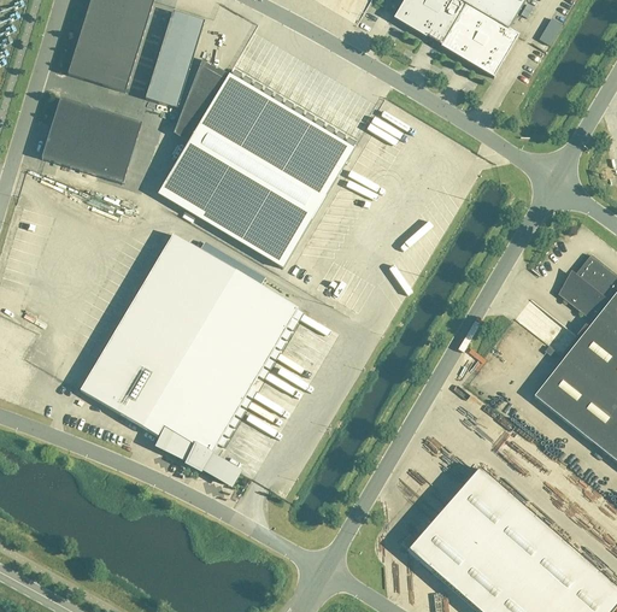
[(90,0),(68,72),(125,90),(153,0),(90,0)]
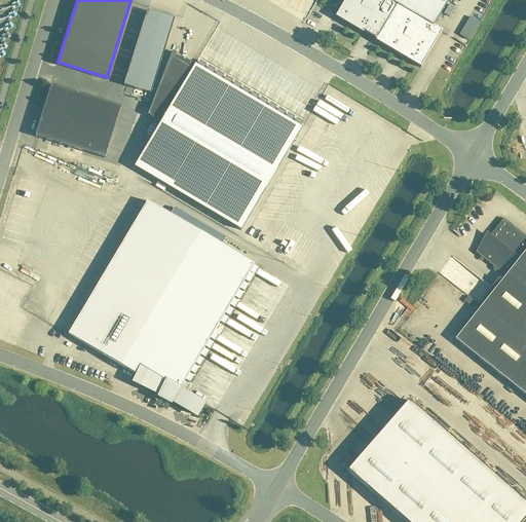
[(343,0),(336,13),(363,30),(364,30),(364,29),(366,30),(366,32),(367,33),(368,33),(370,32),(377,36),(376,37),(376,38),(421,65),(443,28),(434,23),(447,0),(343,0)]
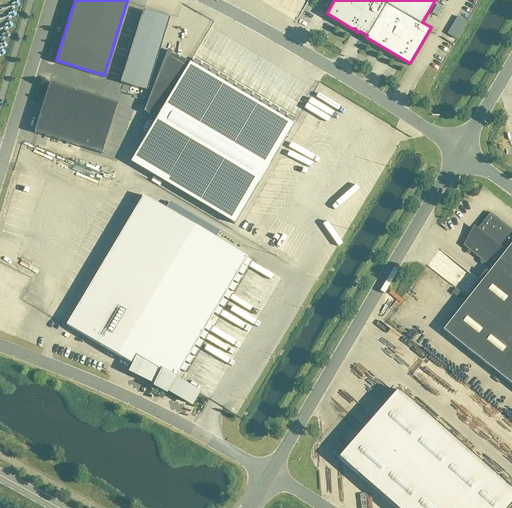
[(170,16),(143,7),(120,80),(147,88),(170,16)]
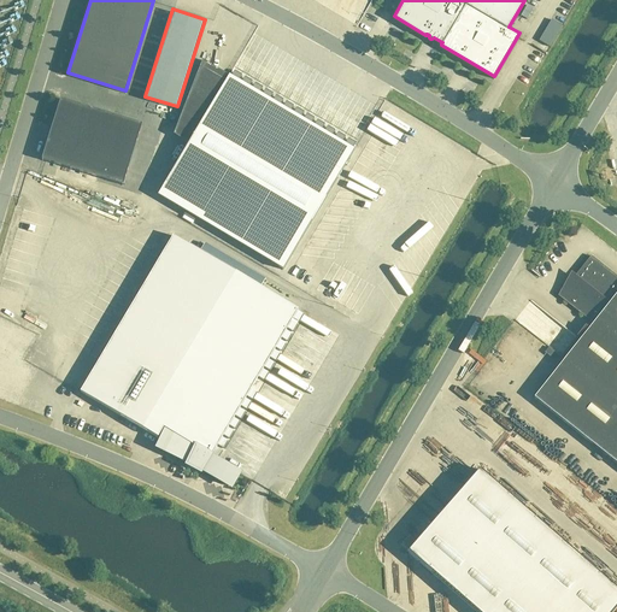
[(283,266),(354,147),(229,72),(158,193),(283,266)]
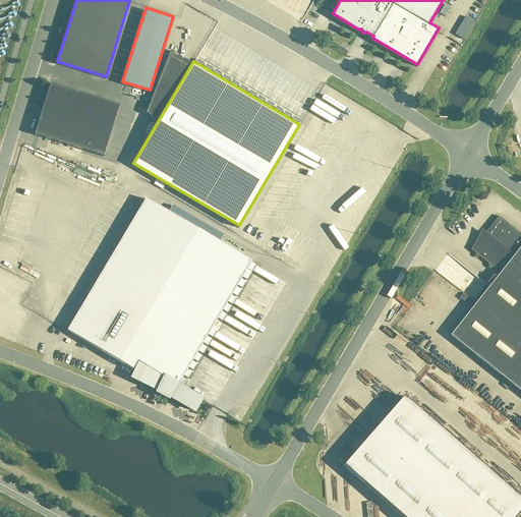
[(120,103),(51,80),(35,132),(104,154),(120,103)]
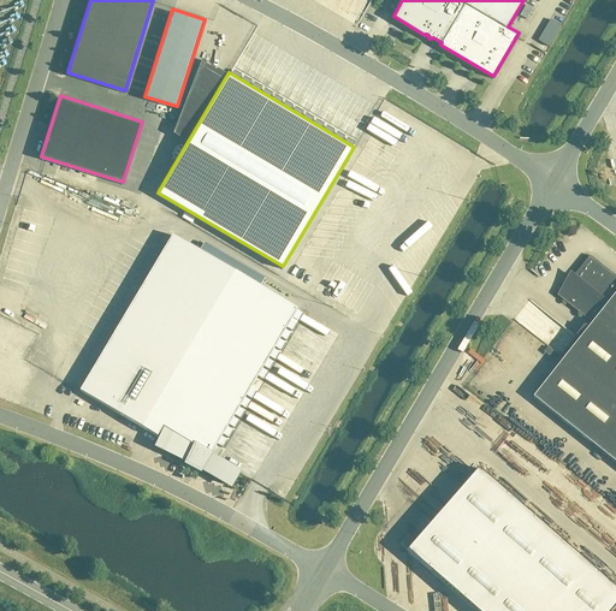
[(158,434),(164,425),(169,427),(160,445),(188,460),(187,461),(200,468),(201,467),(229,482),(237,468),(211,452),(297,306),(173,232),(80,389),(158,434)]
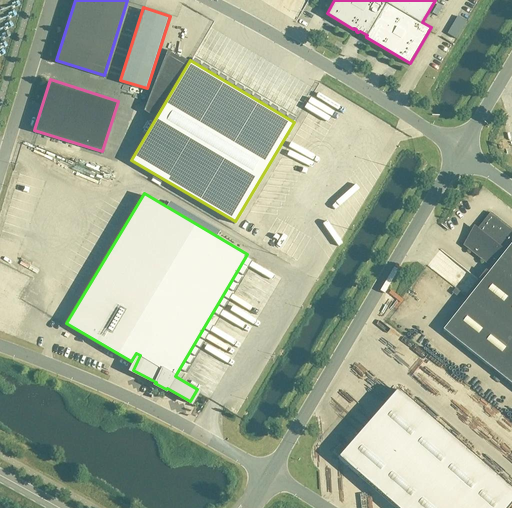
[(443,327),(511,381),(511,226),(491,210),(477,227),(475,225),(472,229),(474,230),(465,242),(493,264),(443,327)]
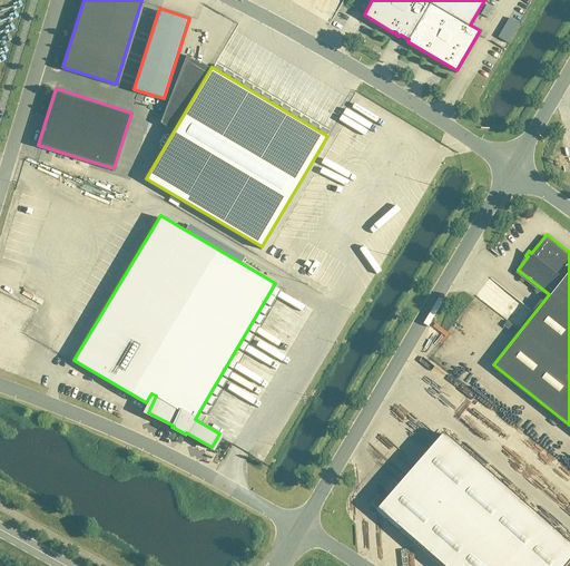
[(507,290),(503,294),(524,310),(528,305),(507,290)]
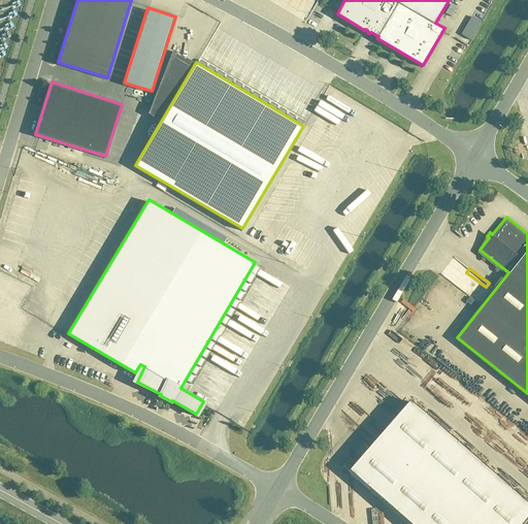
[(460,301),(452,310),(455,314),(463,304),(460,301)]
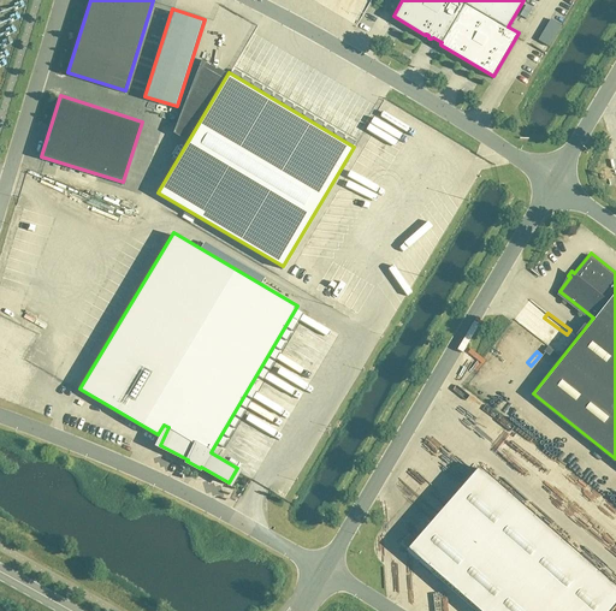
[(615,585),(479,466),(408,547),(480,610),(608,610),(615,603),(615,585)]
